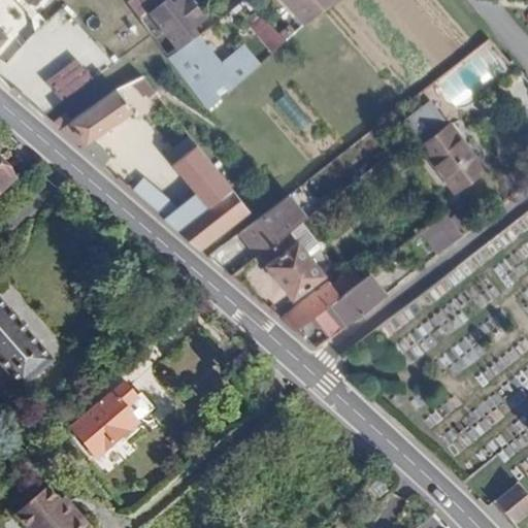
[(172,0),(140,0),(178,46),(182,44),(198,33),(199,32),(195,27),(207,17),(192,0),(178,0),(175,3),(172,0)]
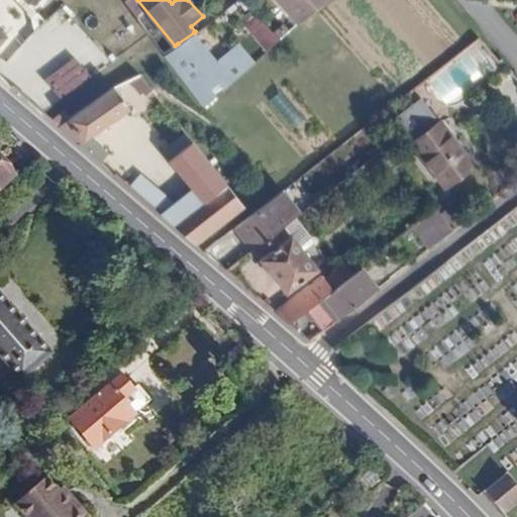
[(318,9),(328,0),(276,0),(282,6),(290,0),(294,0),(302,10),(311,2),(318,9)]
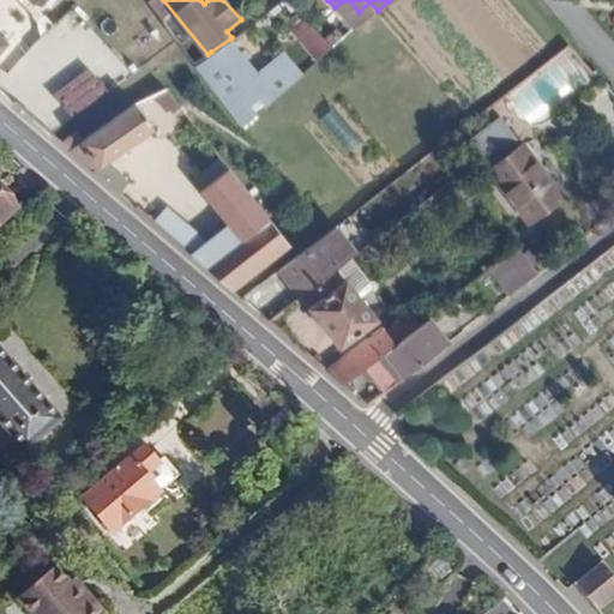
[(349,0),(344,0),(335,7),(347,22),(359,12),(349,0)]
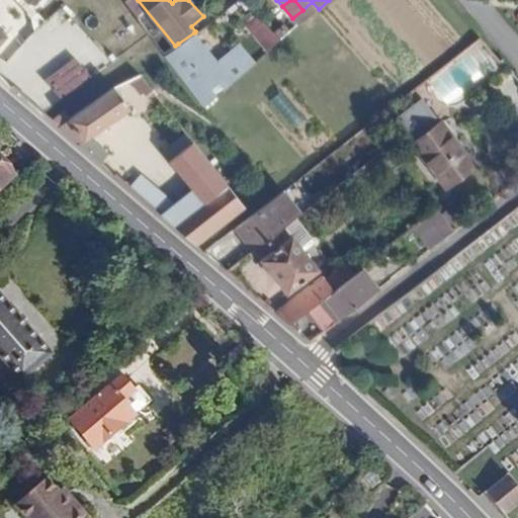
[(55,39),(71,30),(61,13),(45,22),(55,39)]
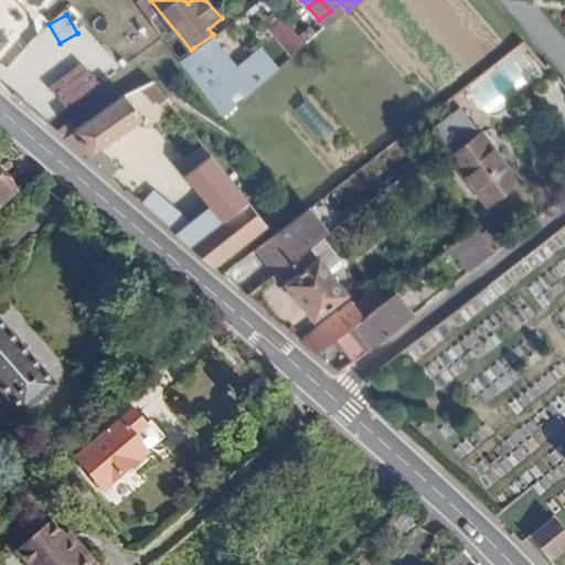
[(292,59),(306,46),(283,20),(270,31),(292,59)]
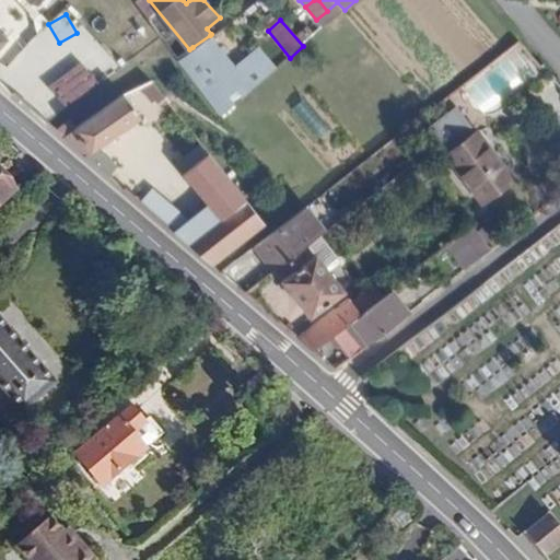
[(0,49),(9,39),(0,32),(0,49)]
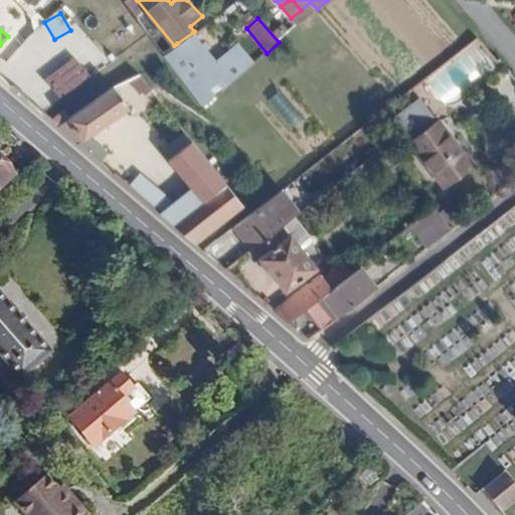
[(201,42),(193,32),(177,43),(185,54),(201,42)]
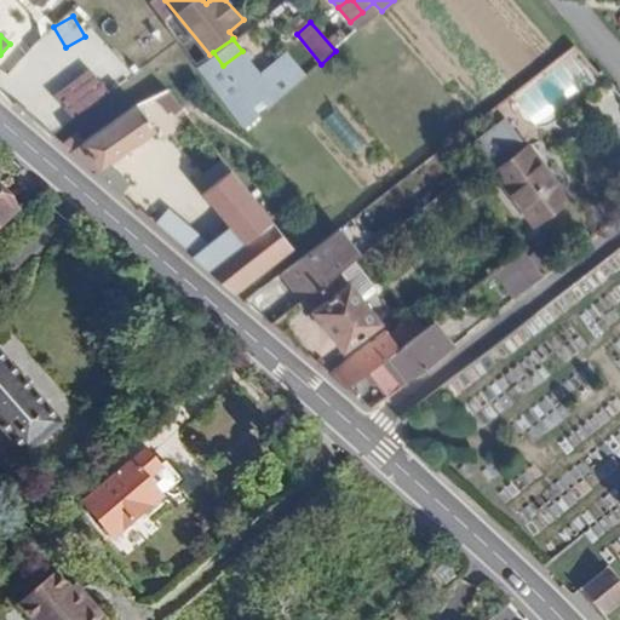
[(242,51),(223,65),(258,119),(304,79),(290,61),(283,65),(281,63),(262,78),(242,51)]
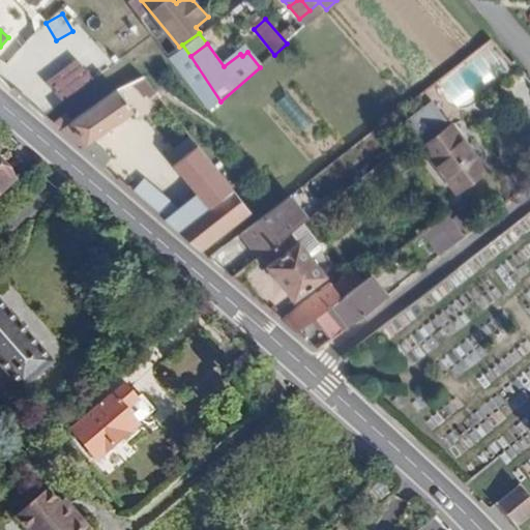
[(57,95),(93,78),(83,57),(47,76),(57,95)]
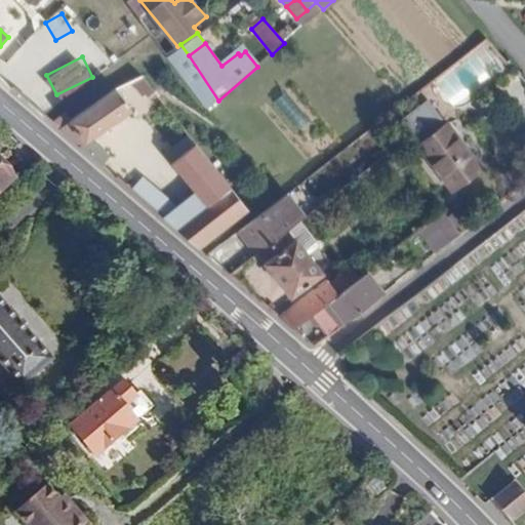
[(455,104),(477,84),(460,68),(439,87),(455,104)]
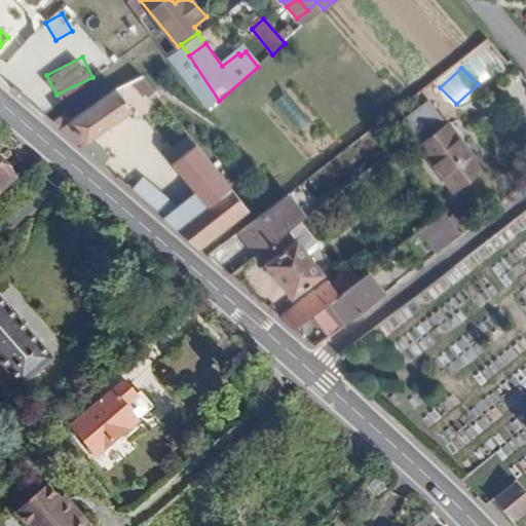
[(142,77),(134,81),(142,94),(146,92),(149,97),(154,91),(142,77)]
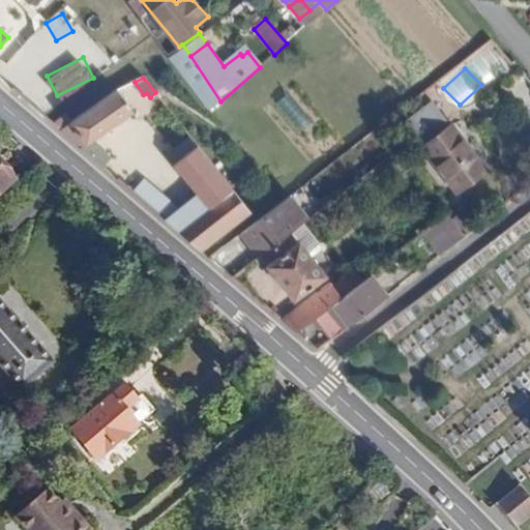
[(63,115),(54,124),(106,167),(112,159),(92,141),(133,111),(117,90),(71,123),(63,115)]
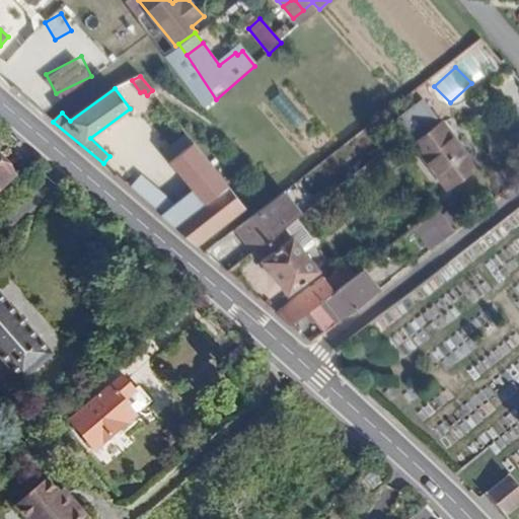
[(445,128),(418,148),(455,196),(482,175),(445,128)]
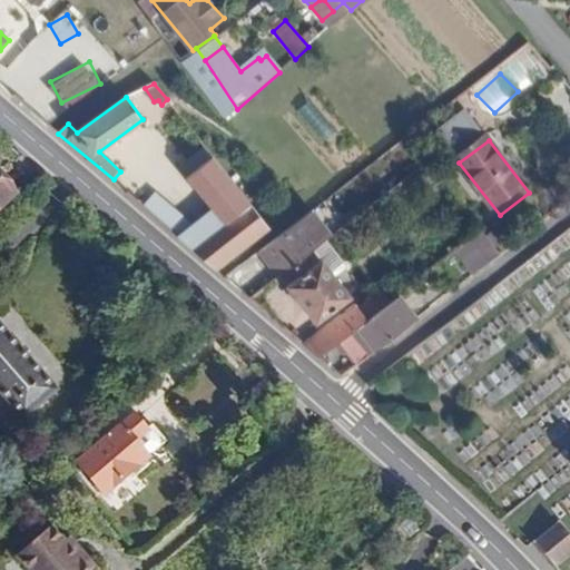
[(224,223),(193,248),(219,272),(271,228),(213,155),(187,176),(214,208),(224,223)]
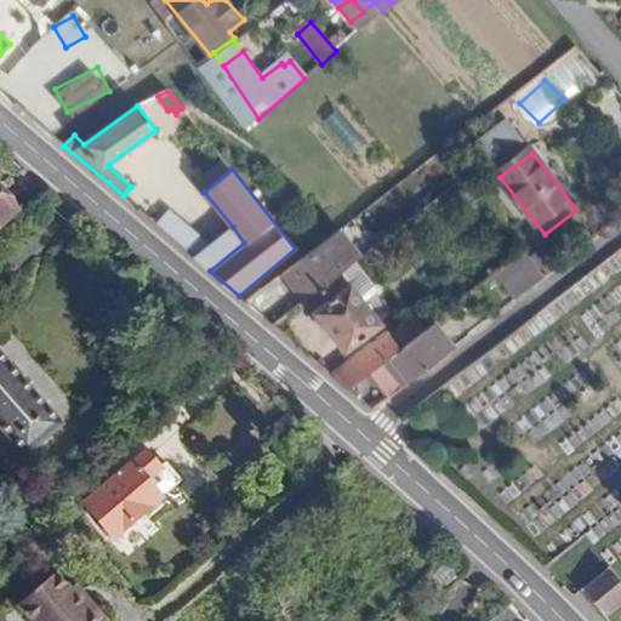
[(0,227),(17,211),(0,193),(0,227)]
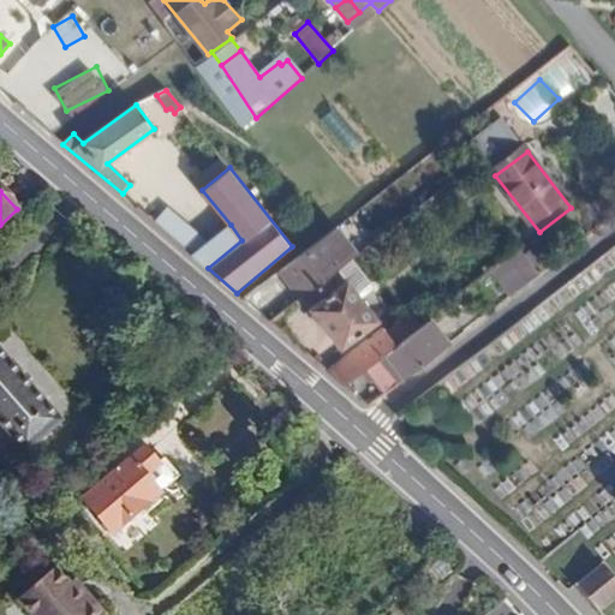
[(167,208),(155,222),(161,228),(208,268),(242,240),(231,225),(208,243),(167,208)]
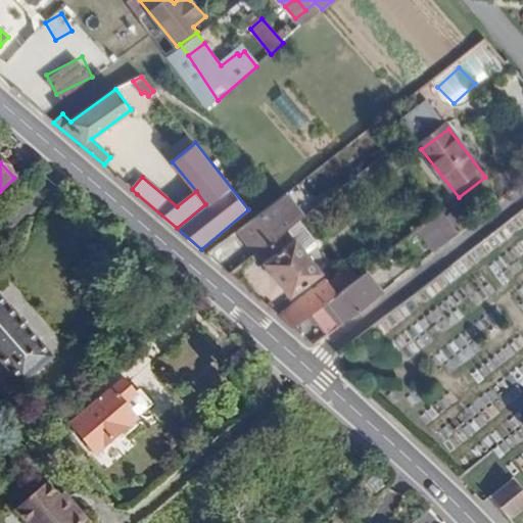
[(239,232),(255,254),(257,252),(289,229),(300,220),(305,217),(287,193),(275,202),(239,232)]
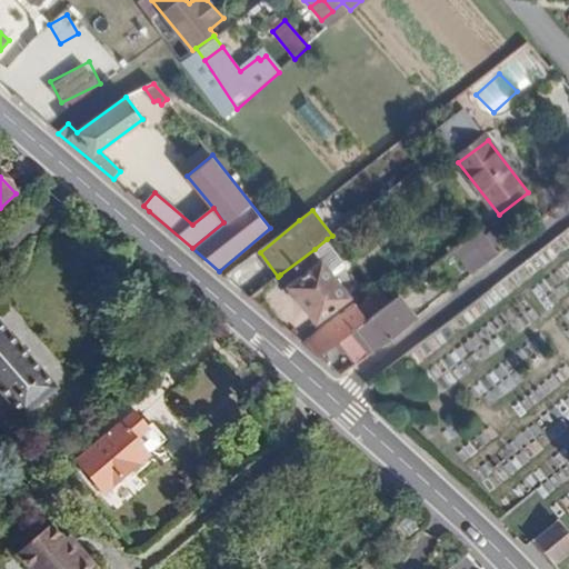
[(482,231),(500,253),(512,245),(495,222),(482,231)]
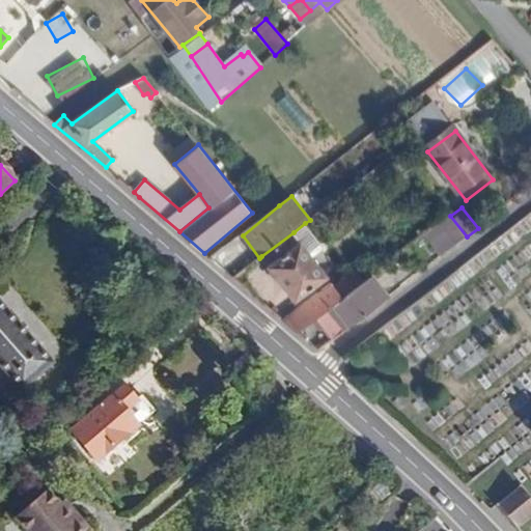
[(426,233),(443,255),(467,236),(450,216),(426,233)]
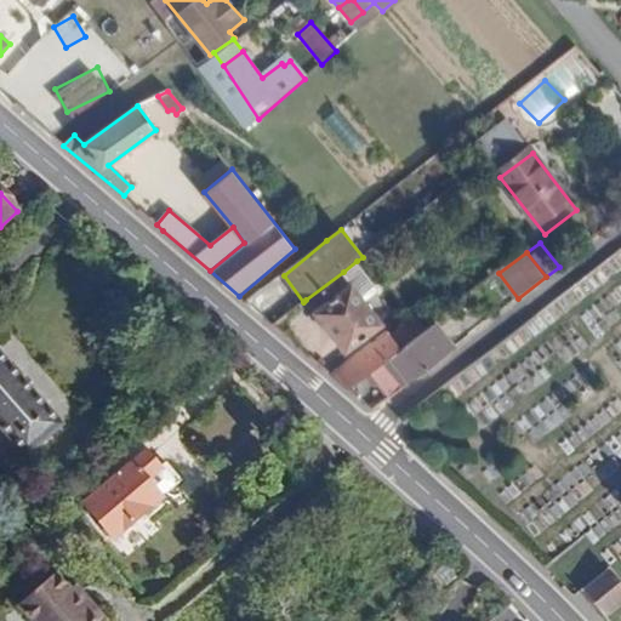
[(379,290),(357,261),(343,272),(365,300),(379,290)]
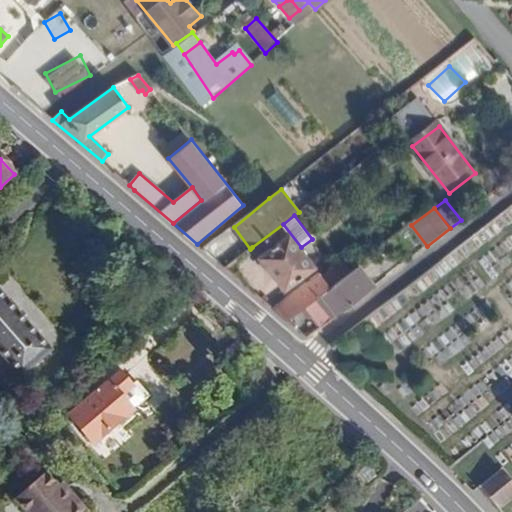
[(283,224),(252,247),(286,290),(315,267),(301,247),(283,224)]
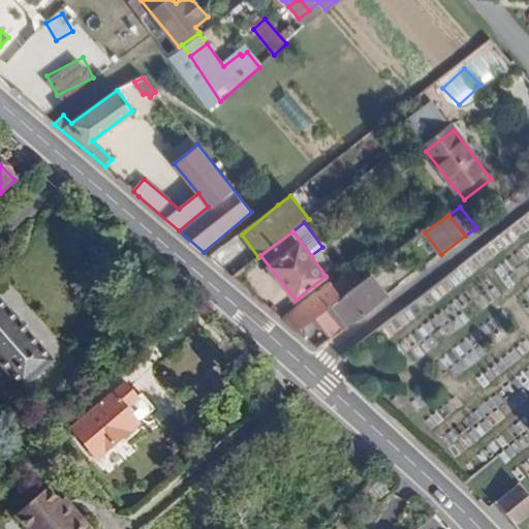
[(351,270),(333,284),(342,298),(362,282),(351,270)]
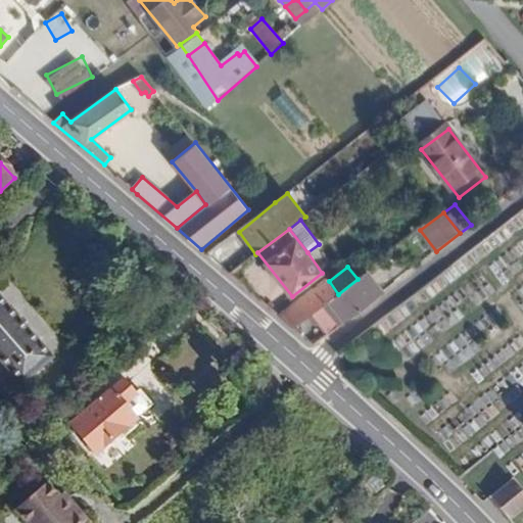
[(312,315),(328,336),(382,293),(367,272),(358,279),(338,294),(312,315)]
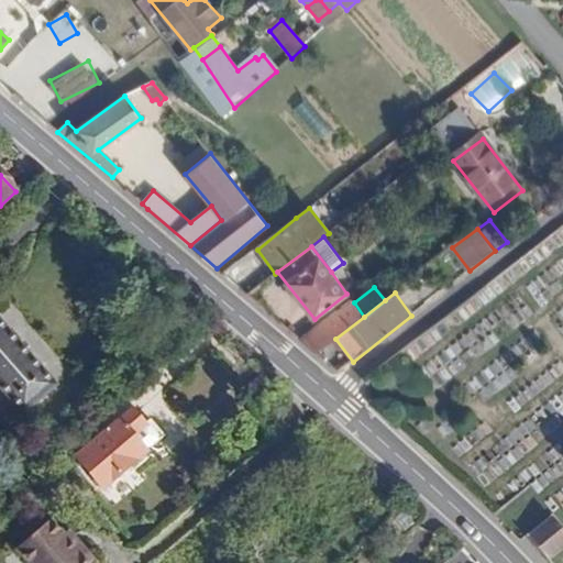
[(351,299),(300,340),(317,354),(335,339),(364,317),(354,302),(351,299)]
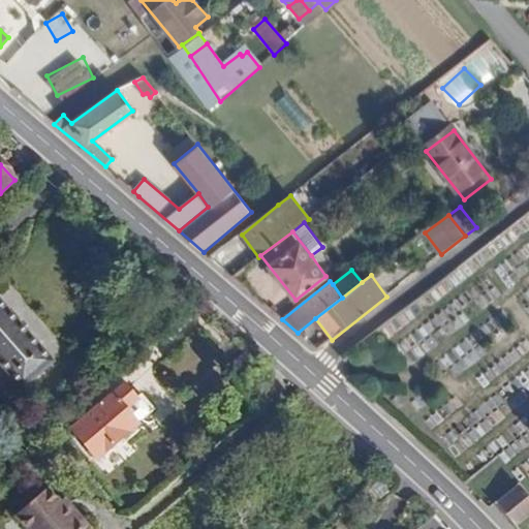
[(49,361),(0,304),(0,368),(17,387),(49,361)]
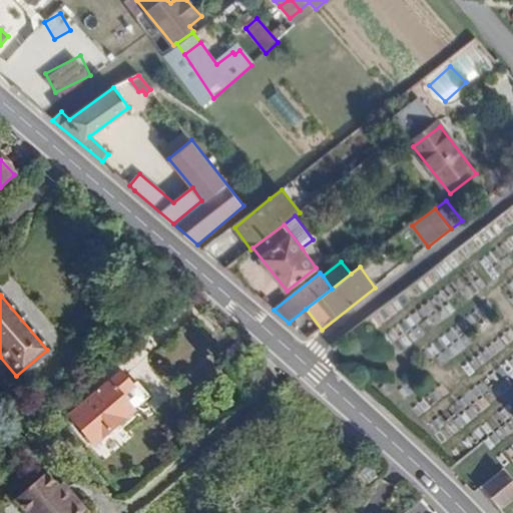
[(129,385),(110,363),(86,383),(95,393),(68,416),(93,444),(131,410),(118,396),(129,385)]
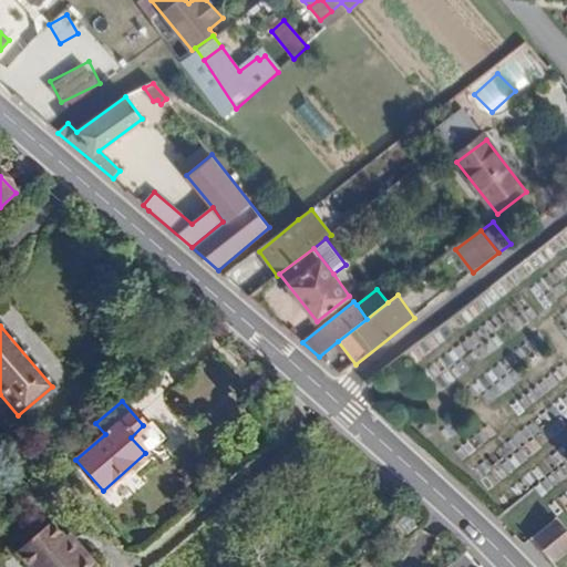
[(150,420),(143,425),(131,437),(145,453),(164,436),(150,420)]
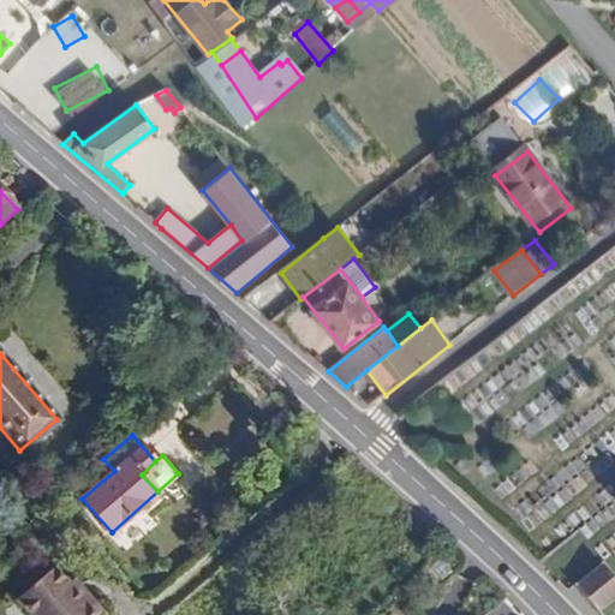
[(614,568),(608,561),(574,589),(599,613),(614,599),(614,568)]
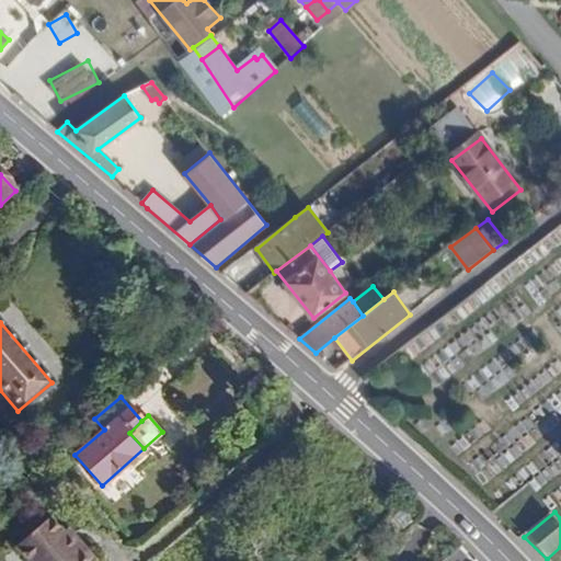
[(71,542),(61,530),(48,516),(14,545),(29,560),(90,560),(93,559),(76,538),(71,542)]
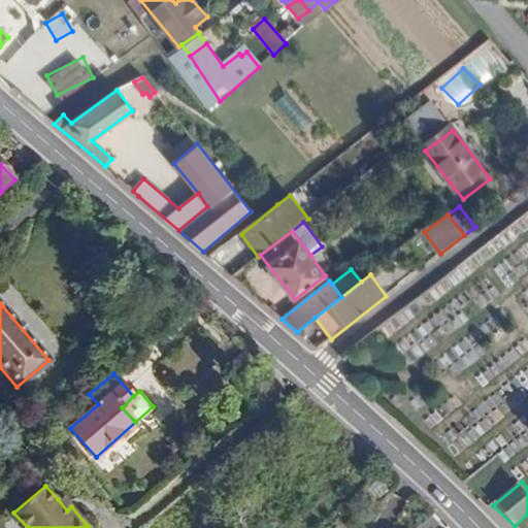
[(62,496),(58,499),(67,510),(71,506),(62,496)]
